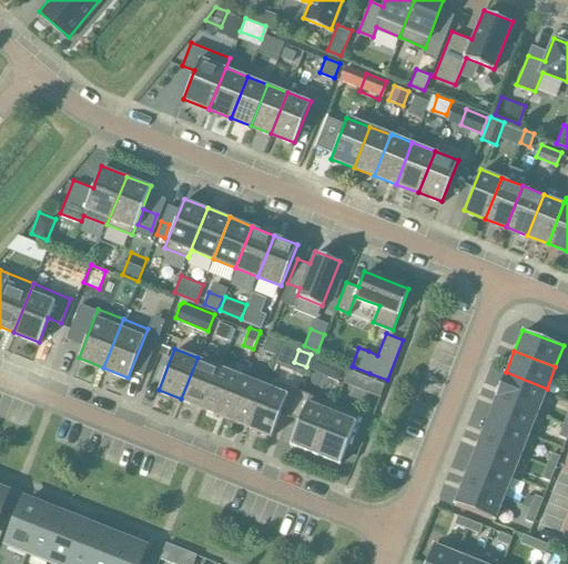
[(181,399),(204,408),(220,366),(198,358),(181,399)]
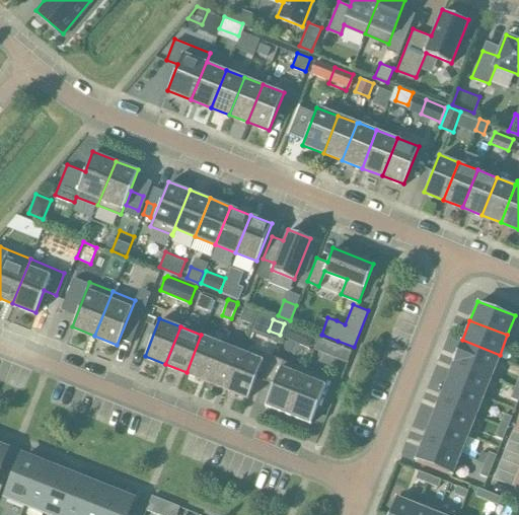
[(187,372),(207,380),(222,343),(201,335),(187,372)]
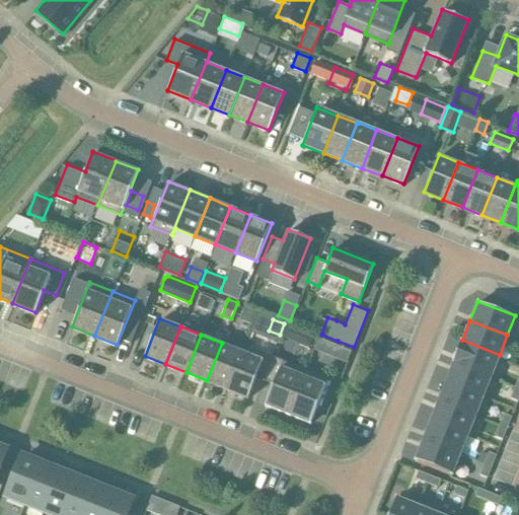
[(500,355),(462,340),(454,359),(492,374),(500,355)]
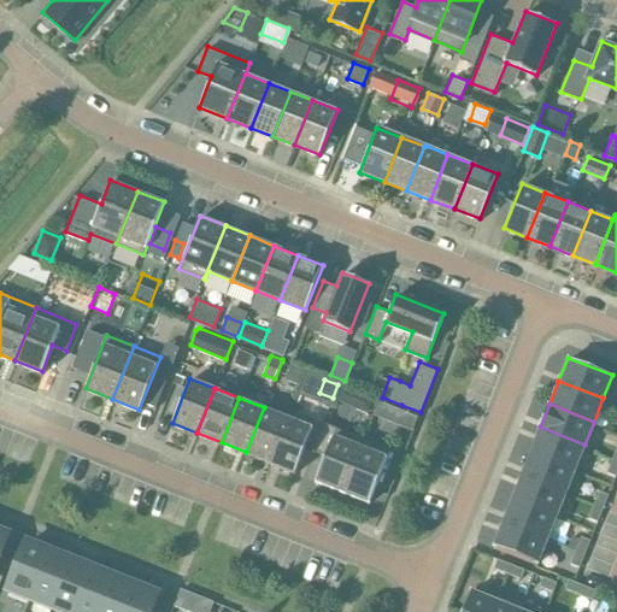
[(395,405),(389,419),(411,428),(417,413),(395,405)]
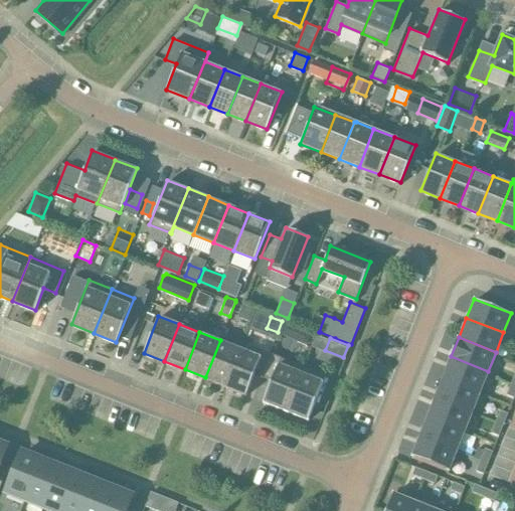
[(205,377),(225,385),(242,341),(239,348),(220,340),(205,377)]
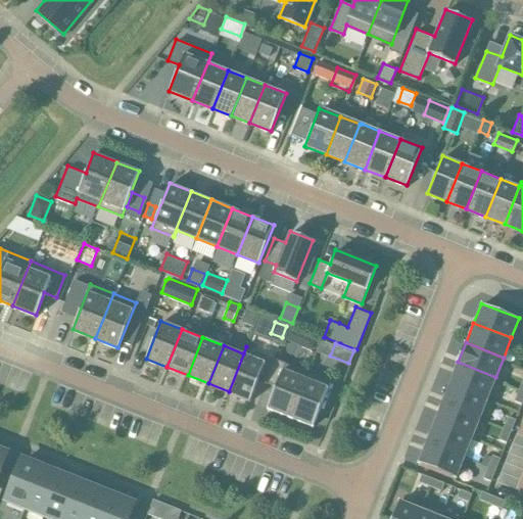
[(246,346),(229,391),(250,399),(268,356),(246,346)]
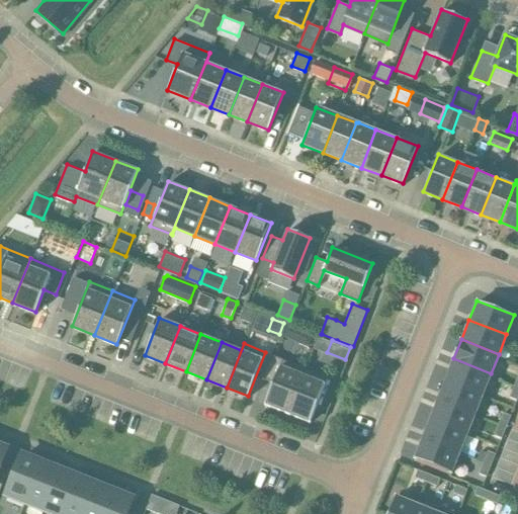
[(264,403),(287,412),(305,367),(271,354),(262,376),(273,381),(264,403)]
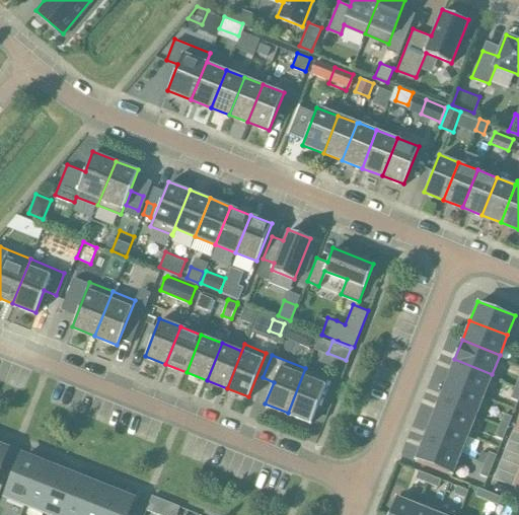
[(454,359),(446,379),(484,393),(492,374),(454,359)]
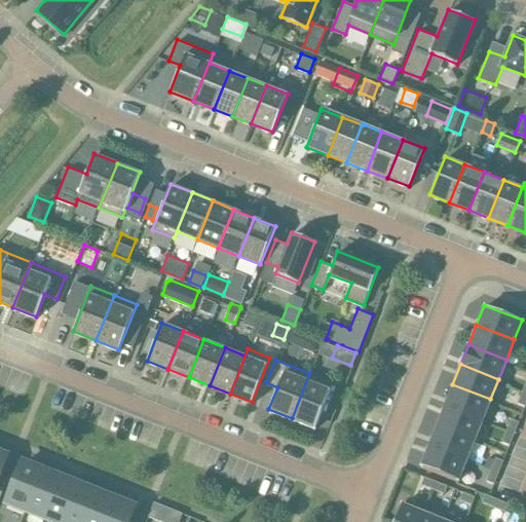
[(309,373),(292,418),(314,427),(333,382),(309,373)]
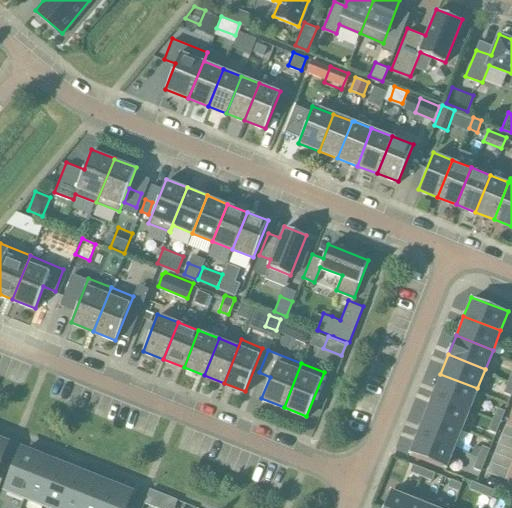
[(440,374),(433,393),(470,408),(477,388),(440,374)]
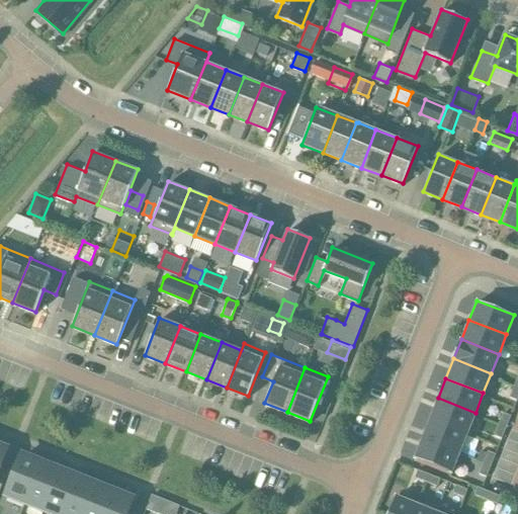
[(438,398),(430,417),(467,432),(476,413),(438,398)]
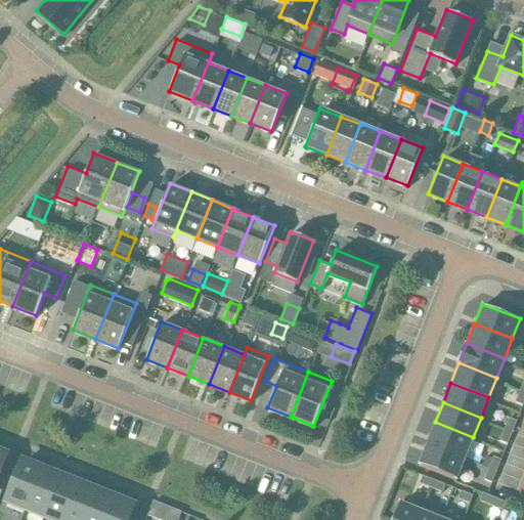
[(509,416),(505,427),(512,430),(516,419),(509,416)]
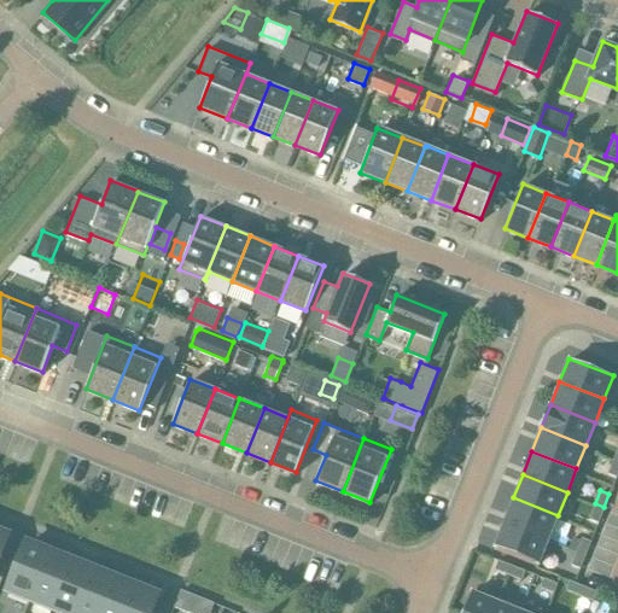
[(513,497),(505,521),(548,538),(558,515),(513,497)]
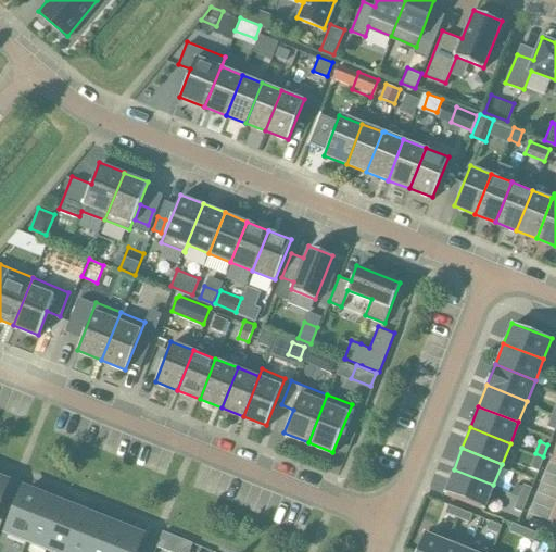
[(535,453),(530,465),(539,468),(543,456),(535,453)]
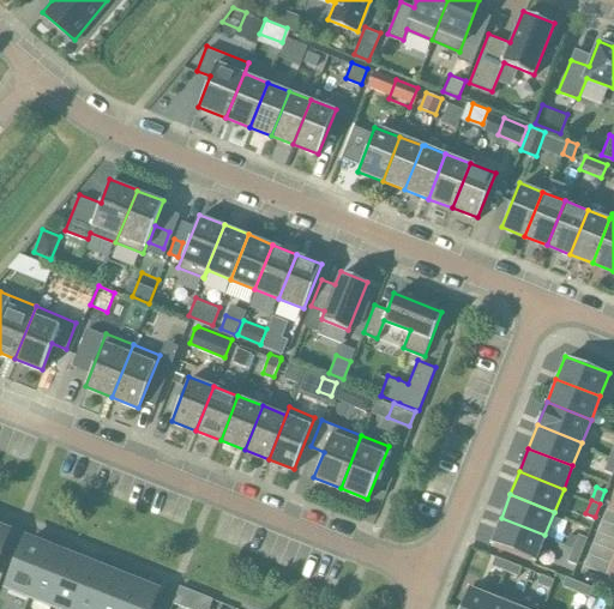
[(545,535),(501,518),(491,542),(534,558),(545,535)]
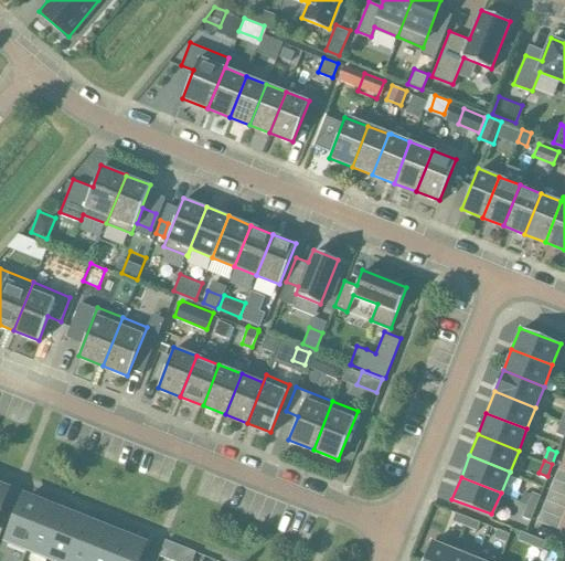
[(532,490),(528,503),(535,506),(541,494),(532,490)]
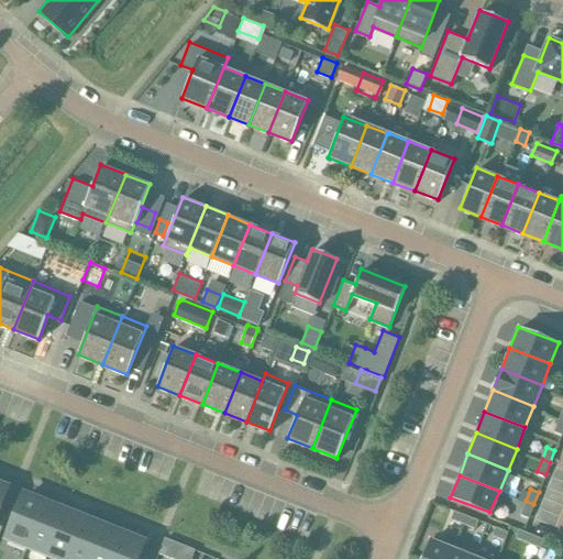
[(8,536),(28,544),(44,503),(23,494),(8,536)]
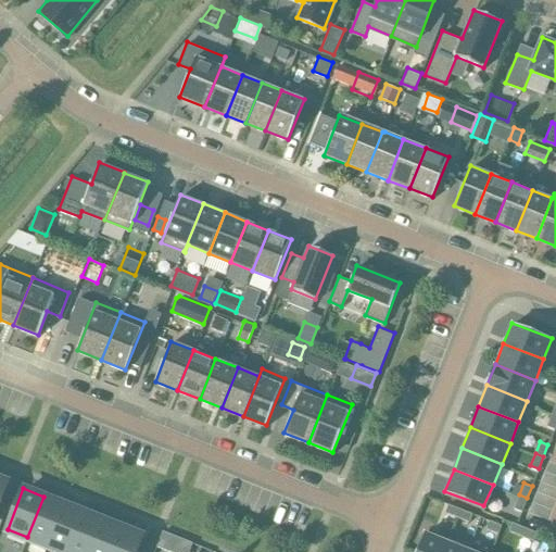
[(519,494),(514,506),(522,510),(527,498),(519,494)]
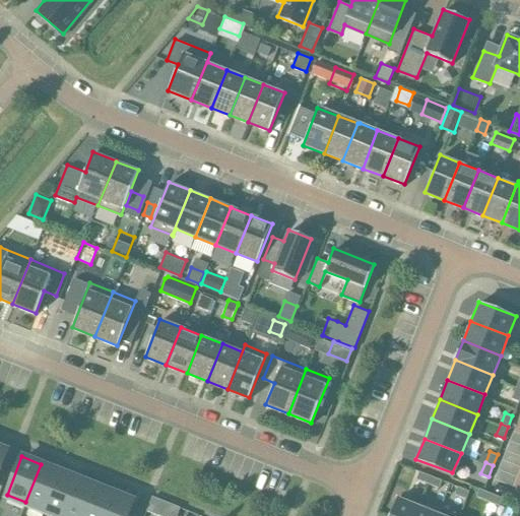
[(59,471),(41,464),(25,502),(44,509),(59,471)]
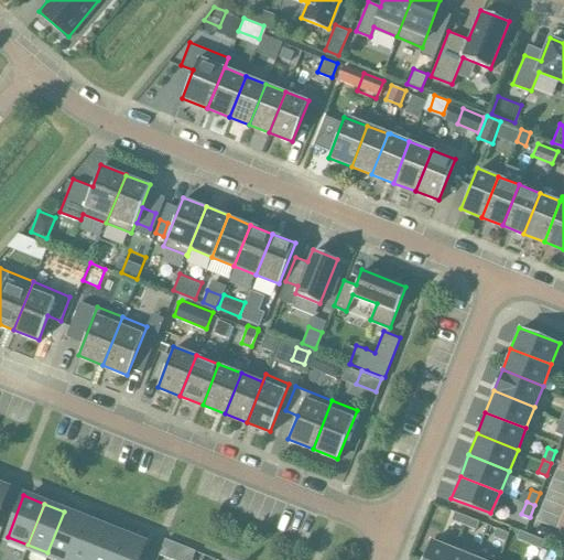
[(455,509),(452,518),(464,523),(467,515),(455,509)]
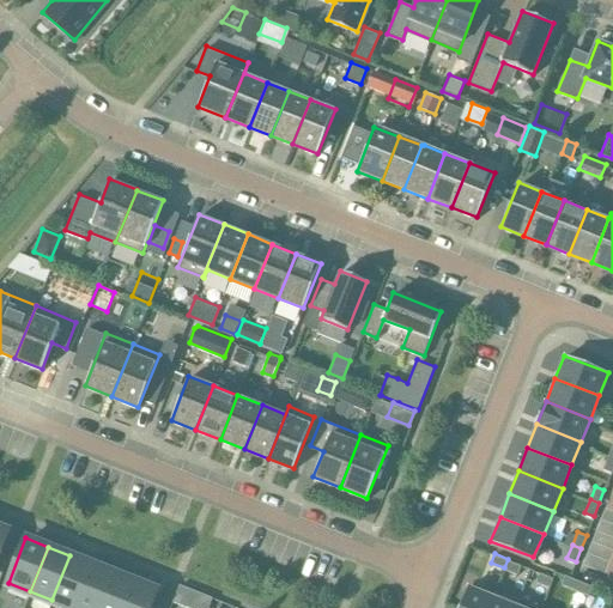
[(52,600),(72,607),(73,607),(91,564),(70,555),(52,600)]
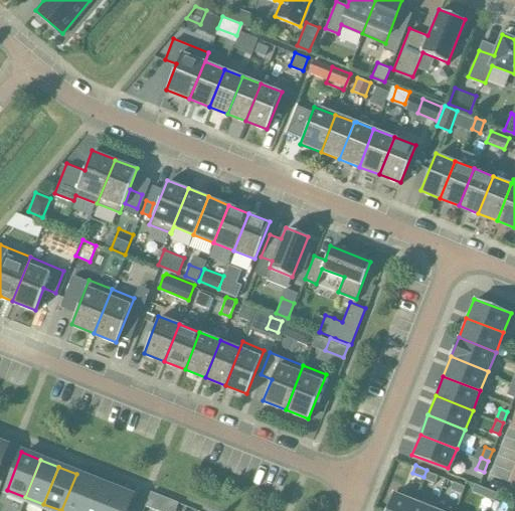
[(426,470),(423,477),(435,482),(438,474),(426,470)]
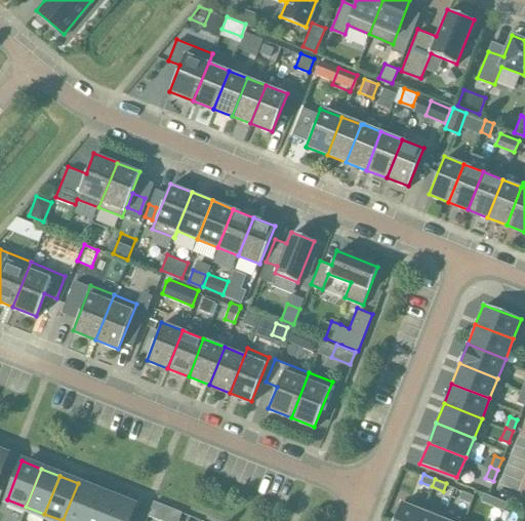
[(78,483),(63,520),(83,520),(96,490),(78,483)]
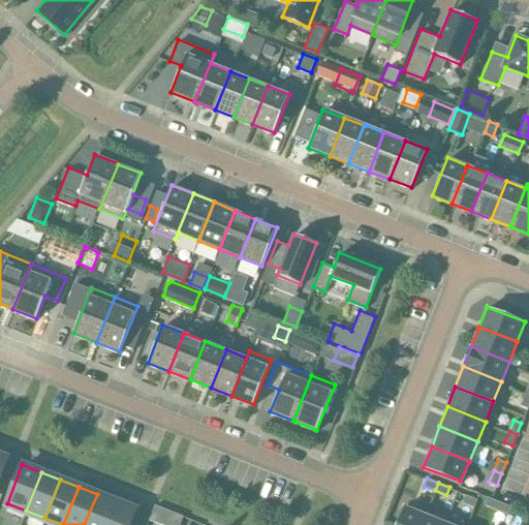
[(465,493),(462,501),(474,505),(477,498),(465,493)]
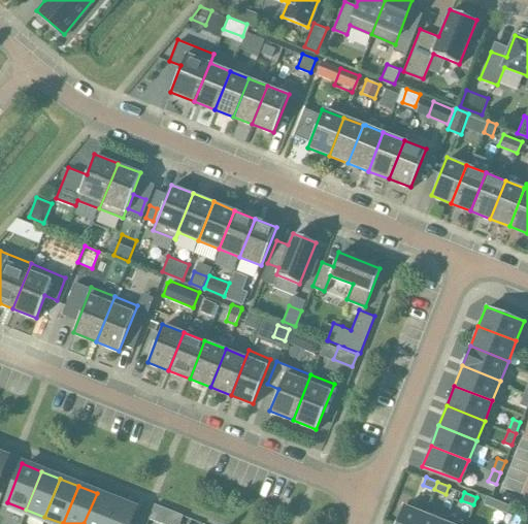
[(84,523),(105,523),(116,500),(97,493),(84,523)]
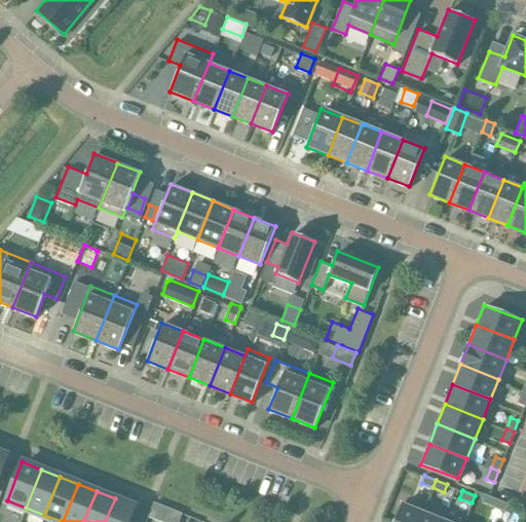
[(483,498),(482,500),(493,505),(496,497),(489,494),(485,493),(483,498)]
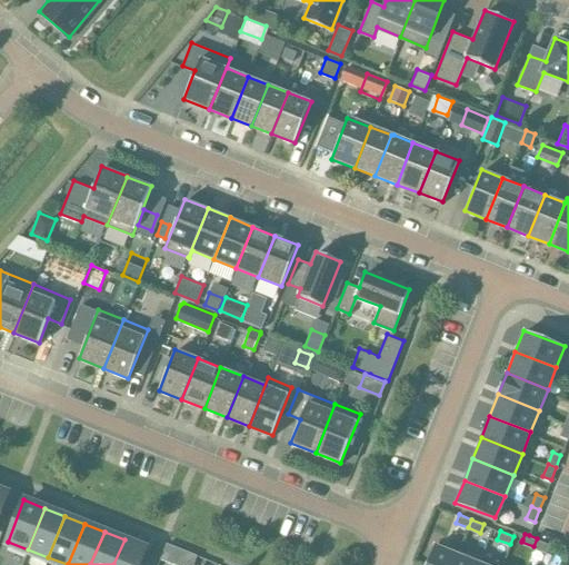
[(537,538),(533,546),(546,552),(549,544),(537,538)]
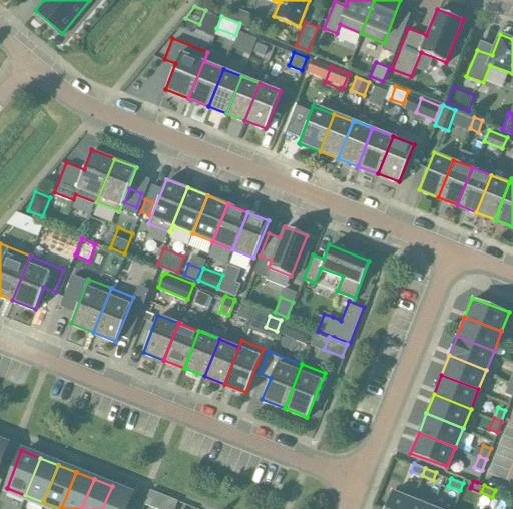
[(112,486),(102,508),(124,508),(130,494),(112,486)]
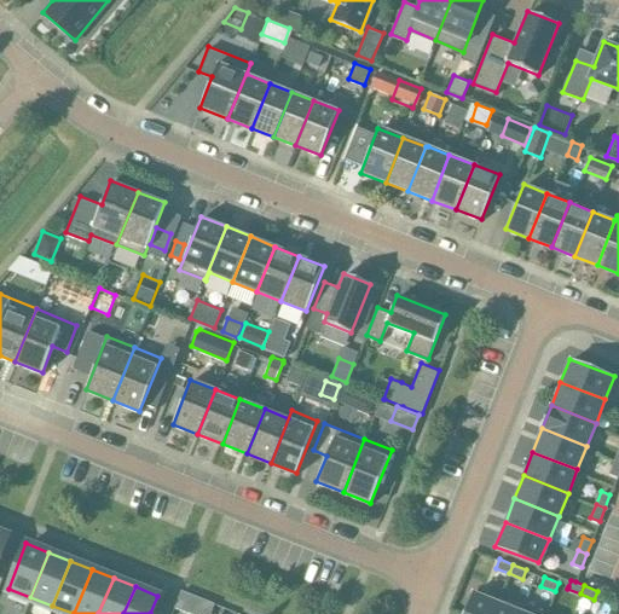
[(181,589),(174,607),(191,613),(198,596),(181,589)]
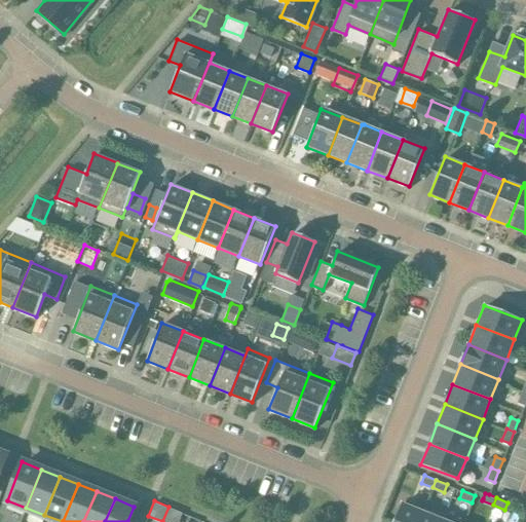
[(403,502),(395,521),(417,521),(422,511),(403,502)]
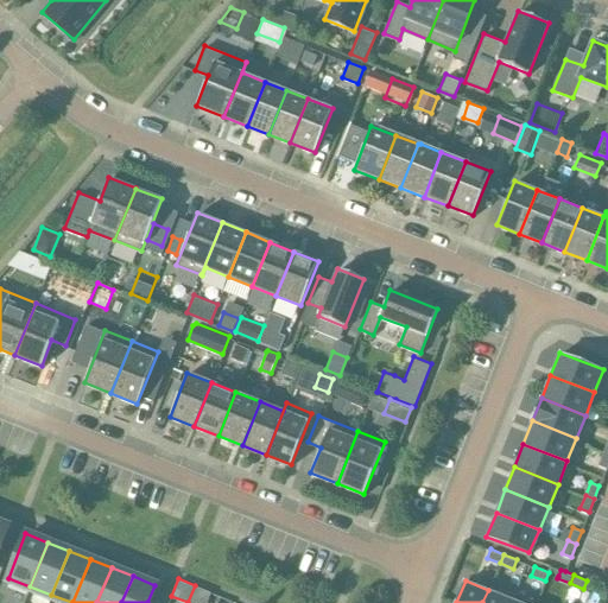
[(488,590),(482,602),(510,602),(512,600),(488,590)]
